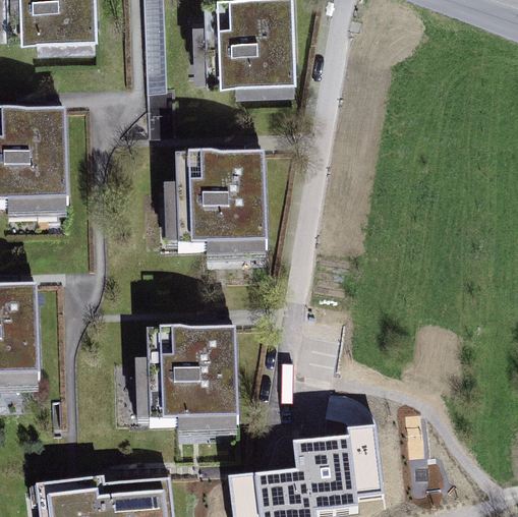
[(1,0),(4,47),(102,43),(99,0),(1,0)]
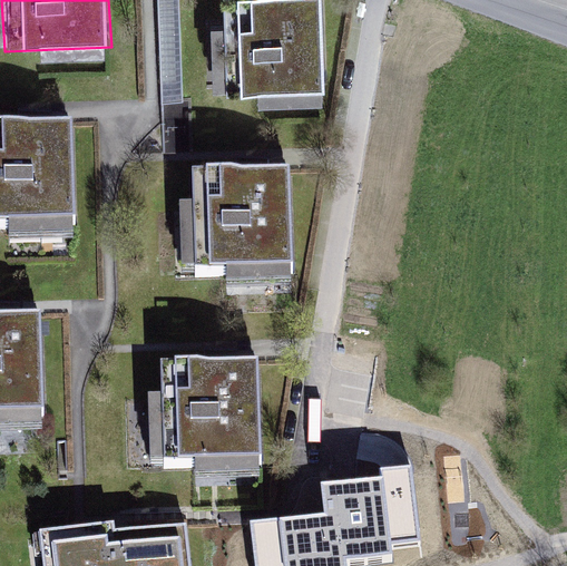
[(226,0),(231,88),(324,84),(320,0),(226,0)]
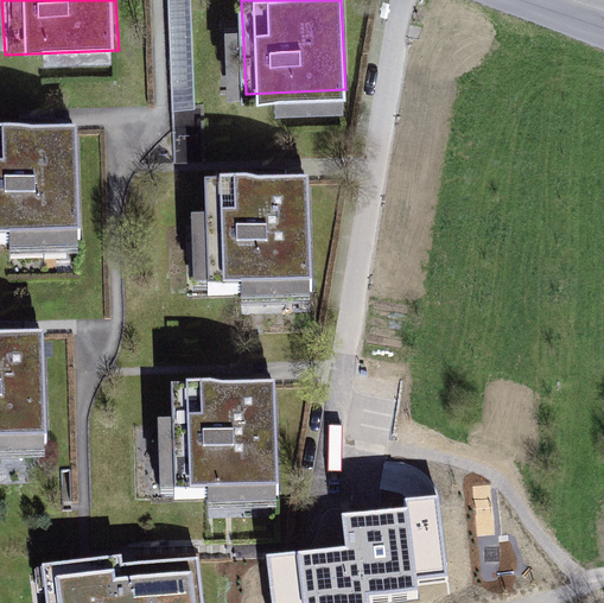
[(78,134),(0,138),(0,262),(84,259),(78,134)]
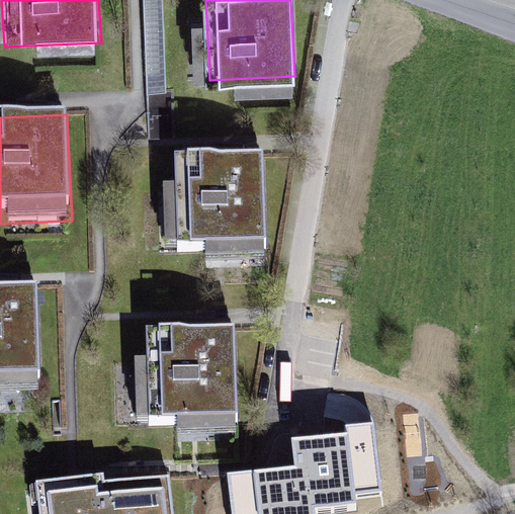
[(266,159),(175,163),(179,257),(270,254),(266,159)]
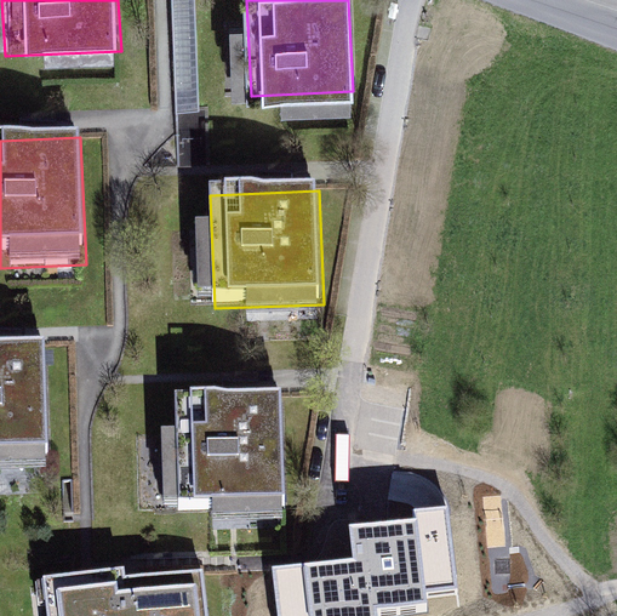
[(0,456),(45,454),(40,340),(0,341),(0,456)]
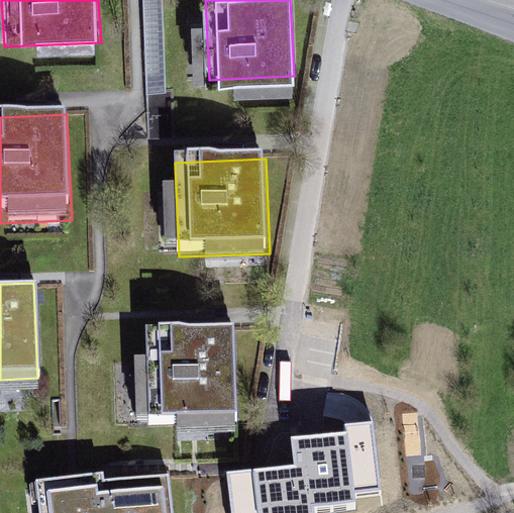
[(229,321),(144,323),(146,419),(232,417),(229,321)]
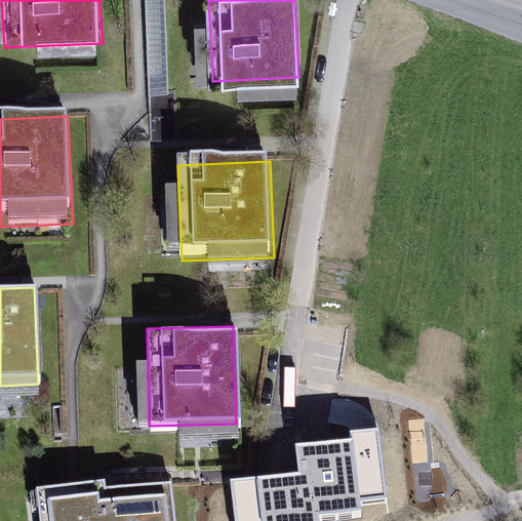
[(352,438),(295,443),(297,471),(231,478),(234,520),(281,520),(314,518),(313,507),(355,503),(355,492),(379,490),(373,427),(351,429),(352,438)]
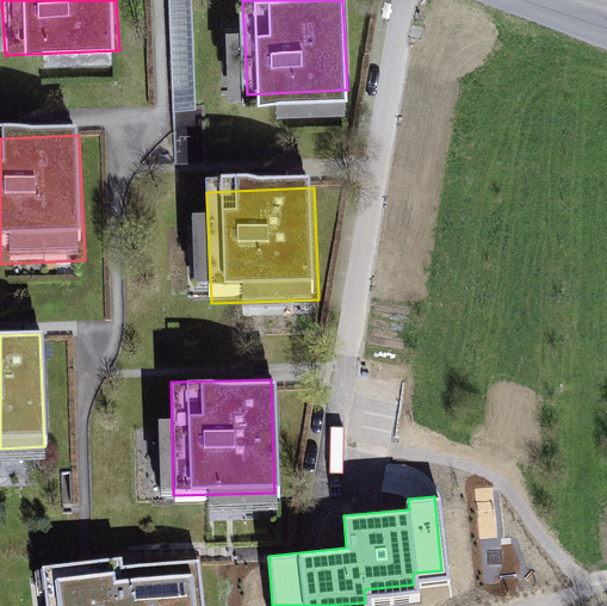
[(200,605),(196,562),(118,570),(117,561),(41,570),(44,605),(200,605)]
